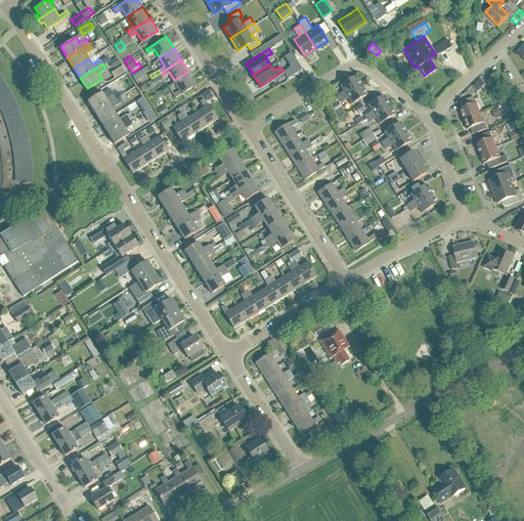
[(137,71),(132,74),(135,80),(140,76),(137,71)]
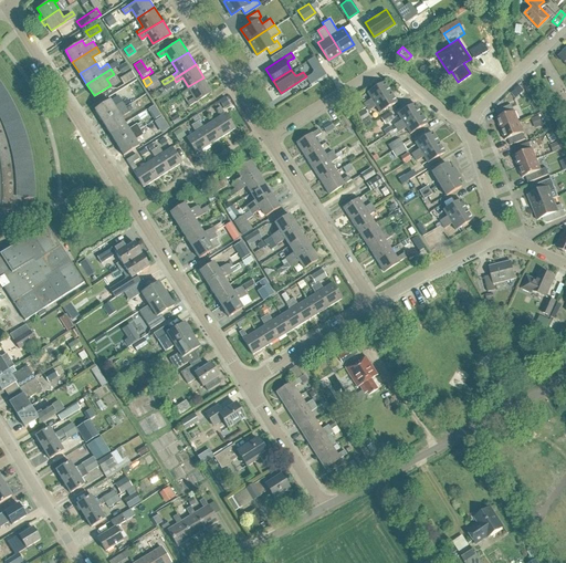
[(203,77),(188,86),(194,96),(187,100),(190,104),(211,90),(203,77)]
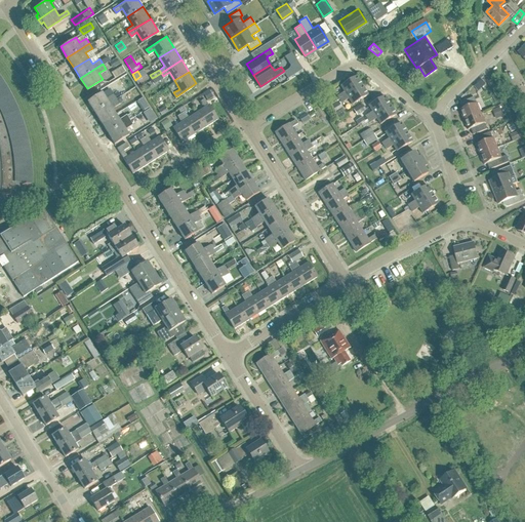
[(339,97),(362,83),(356,74),(340,83),(344,89),(337,93),(339,97)]
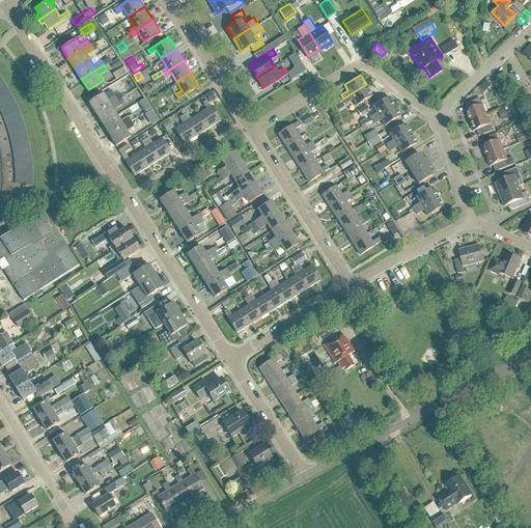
[(0,195),(20,197),(21,185),(30,185),(30,178),(30,173),(30,167),(29,161),(29,155),(28,149),(27,143),(25,138),(24,132),(22,127),(21,120),(19,115),(16,109),(14,104),(11,99),(8,93),(5,88),(2,83),(0,79),(0,195)]
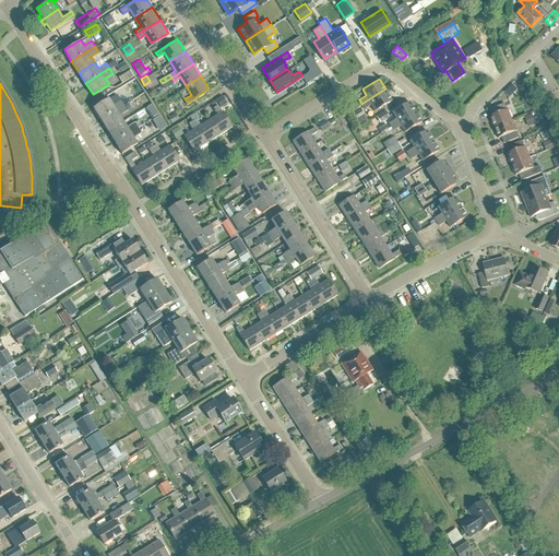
[(385,89),(361,104),(364,107),(371,103),(375,109),(391,99),(385,89)]
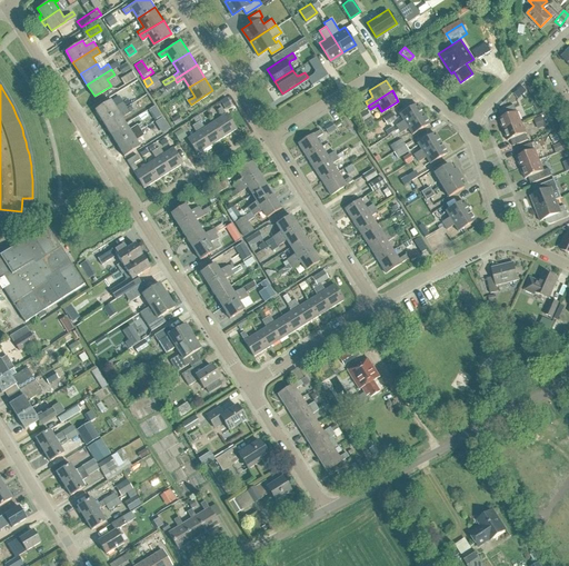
[(138,106),(149,101),(147,96),(136,99),(138,106)]
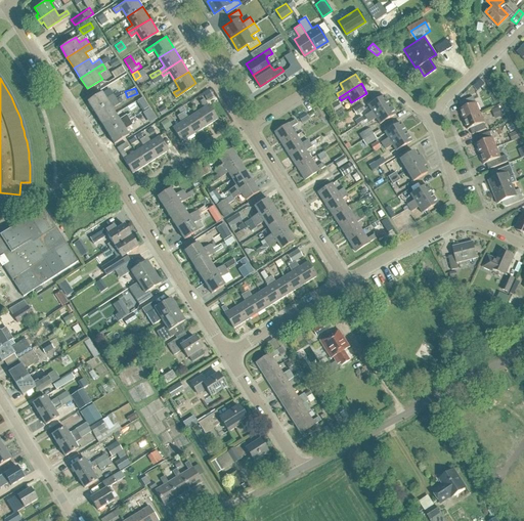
[(207,98),(212,95),(208,88),(203,91),(207,98)]
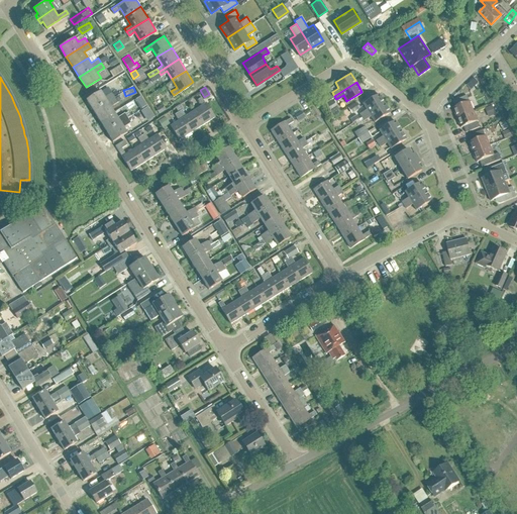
[(330,98),(324,89),(318,93),(323,102),(330,98)]
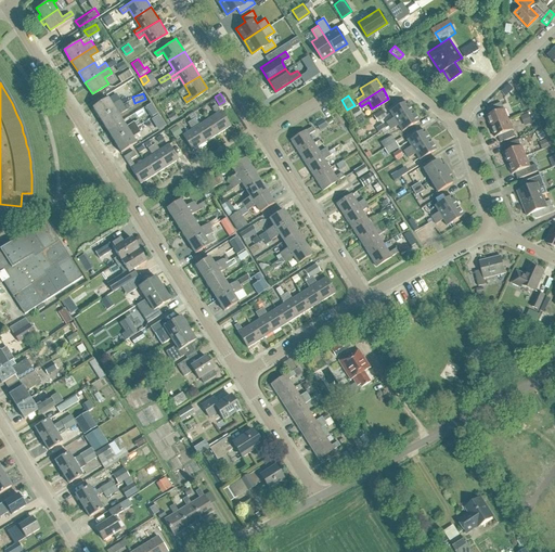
[(100,117),(123,102),(119,98),(112,102),(107,97),(92,106),(100,117)]
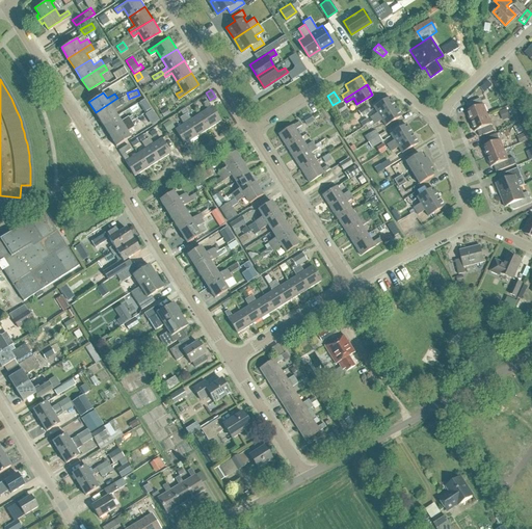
[(372,118),(395,105),(390,95),(373,105),(377,110),(370,115),(372,118)]
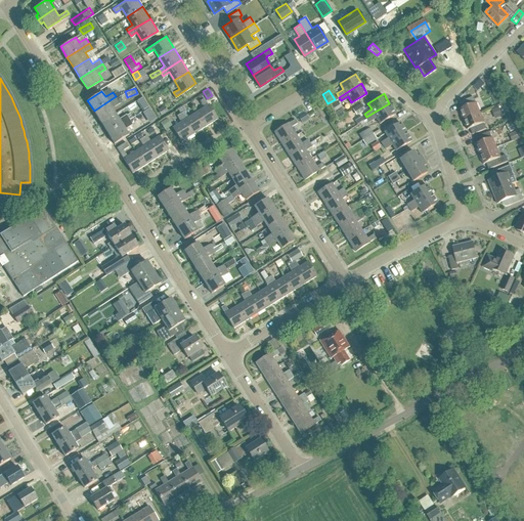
[(147,105),(141,95),(136,98),(143,109),(147,105)]
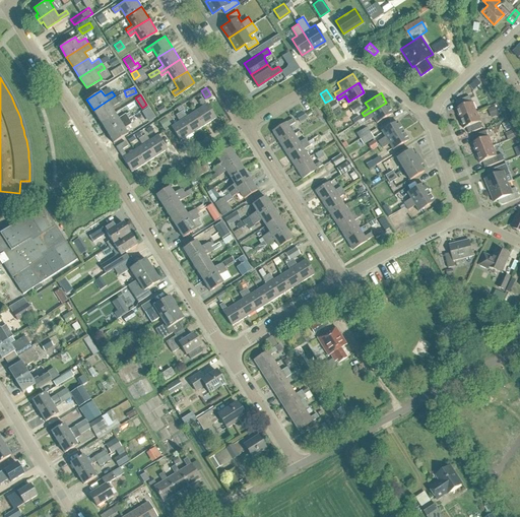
[(456,107),(460,117),(476,110),(472,100),(472,101),(469,94),(456,100),(458,106),(456,107)]
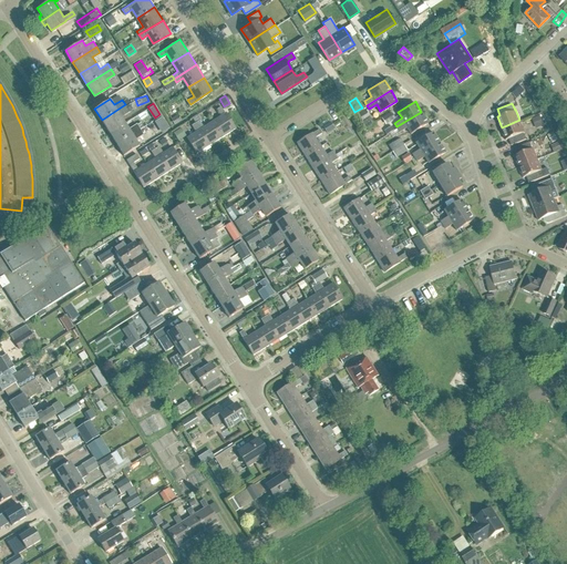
[(125,104),(102,120),(109,131),(125,121),(121,115),(129,110),(125,104)]
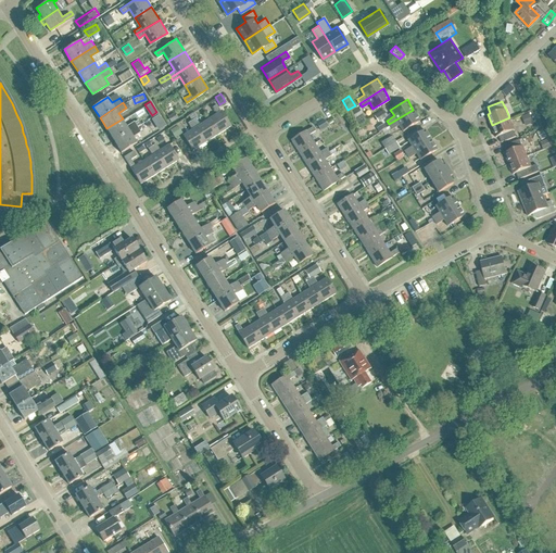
[(209,117),(217,133),(230,124),(216,103),(213,105),(217,112),(209,117)]
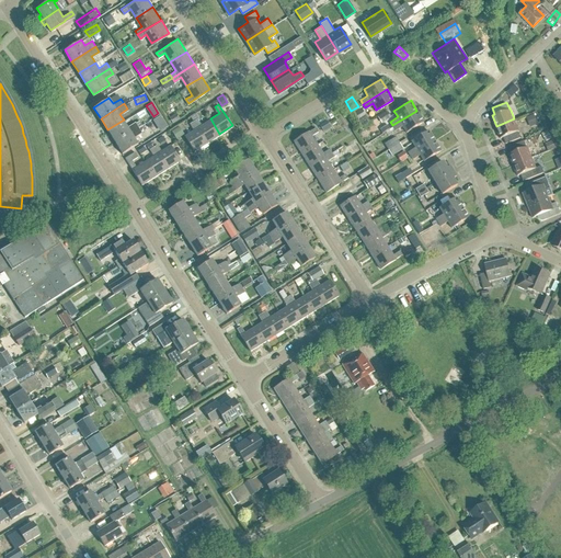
[(387,110),(377,115),(380,121),(390,115),(387,110)]
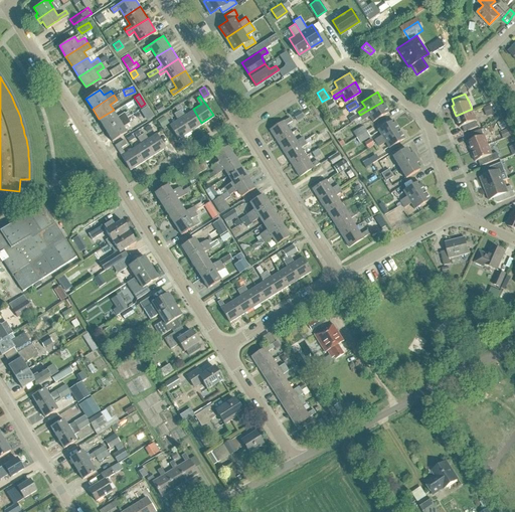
[(382,102),(360,115),(362,118),(369,114),(372,120),(388,111),(382,102)]
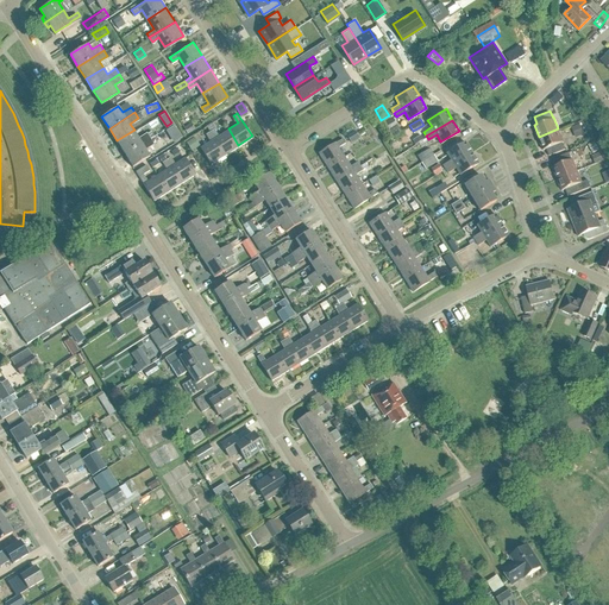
[(219,134),(214,127),(209,130),(225,153),(238,145),(228,128),(219,134)]
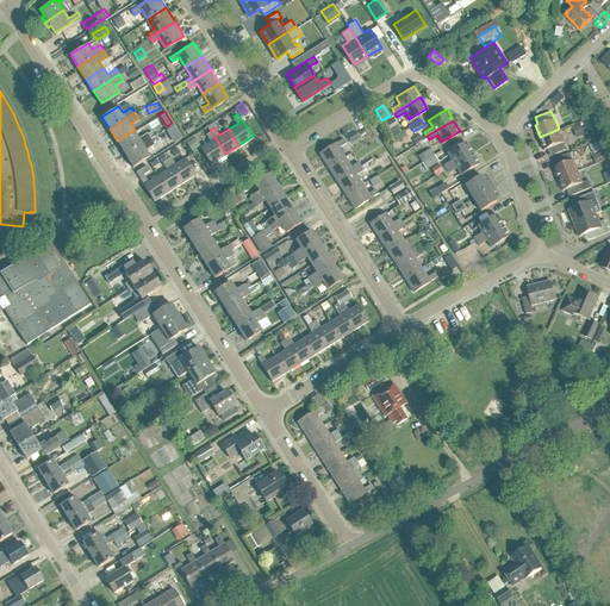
[(355,129),(347,133),(352,141),(360,136),(355,129)]
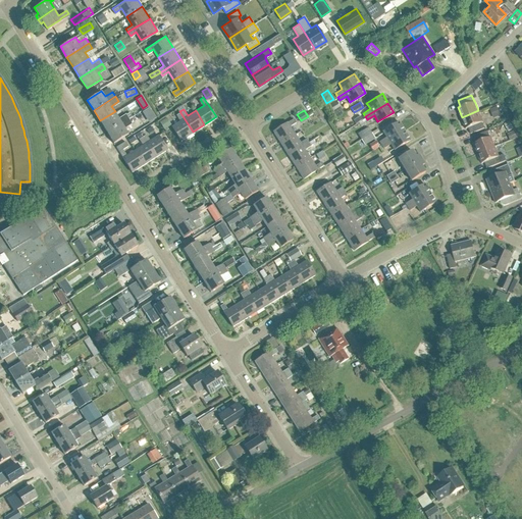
[(482,120),(478,110),(462,117),(466,127),(468,125),(471,132),(484,126),(482,120)]
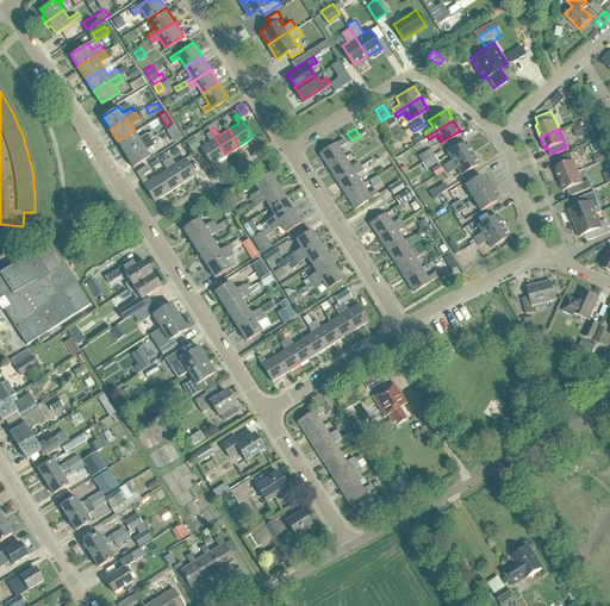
[(117,141),(125,154),(150,137),(147,131),(138,137),(135,130),(117,141)]
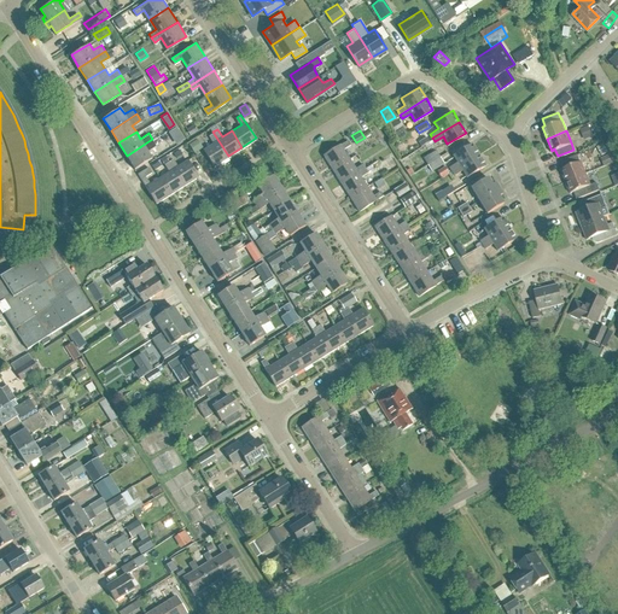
[(214,164),(228,156),(213,132),(209,134),(214,141),(204,148),(214,164)]
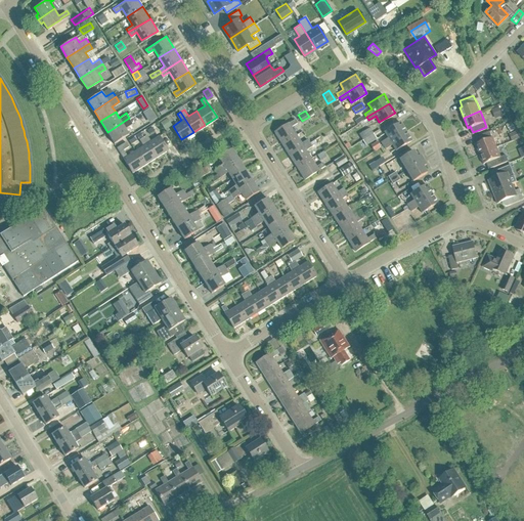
[(129,118),(107,132),(114,142),(129,133),(125,127),(132,123),(129,118)]
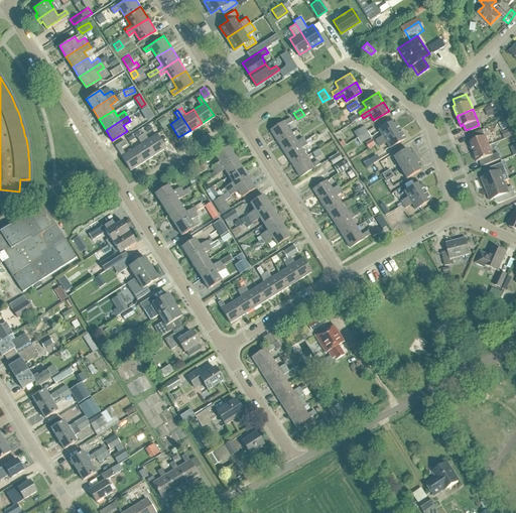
[(270,129),(278,140),(292,131),(287,124),(293,120),(290,116),(284,120),(270,129)]
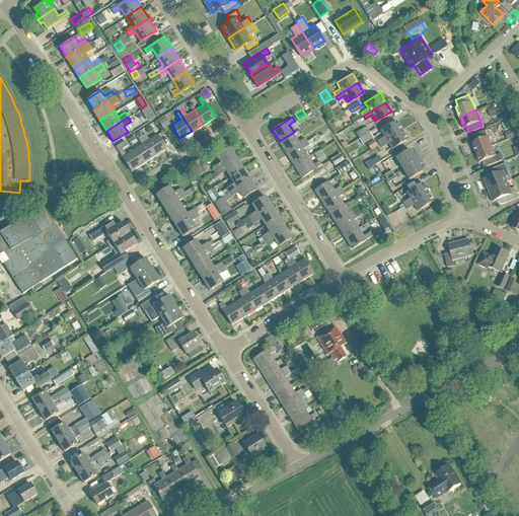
[(379,142),(401,129),(396,119),(380,129),(384,135),(377,139),(379,142)]
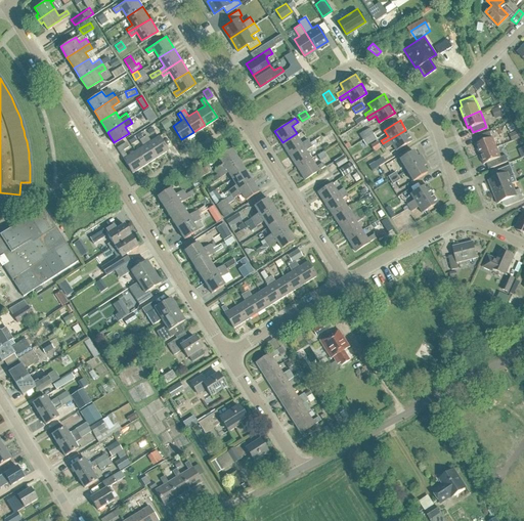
[(369,126),(359,132),(362,137),(373,131),(369,126)]
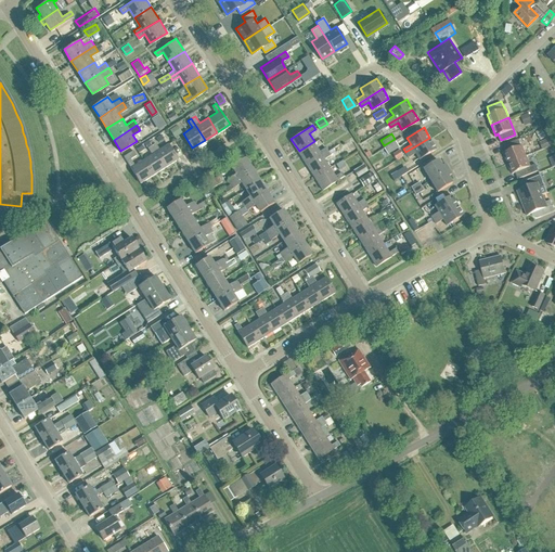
[(429,138),(405,152),(408,156),(415,152),(418,157),(436,148),(429,138)]
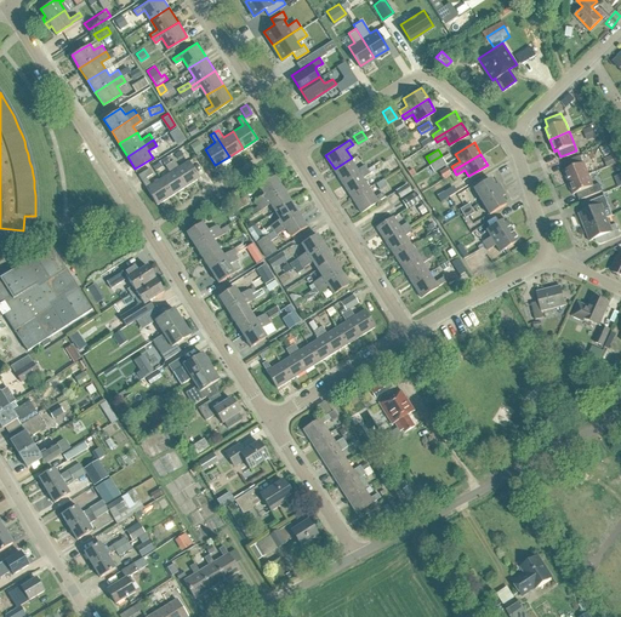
[(564,169),(569,181),(588,172),(584,160),(580,154),(564,160),(567,167),(564,169)]
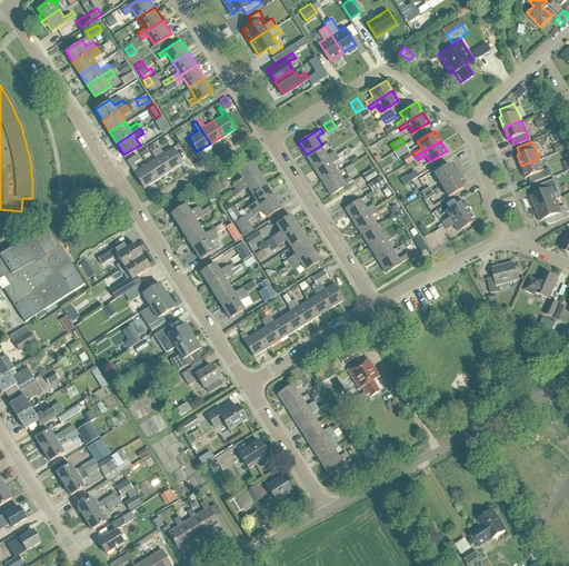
[(387,142),(382,145),(387,154),(391,151),(387,142)]
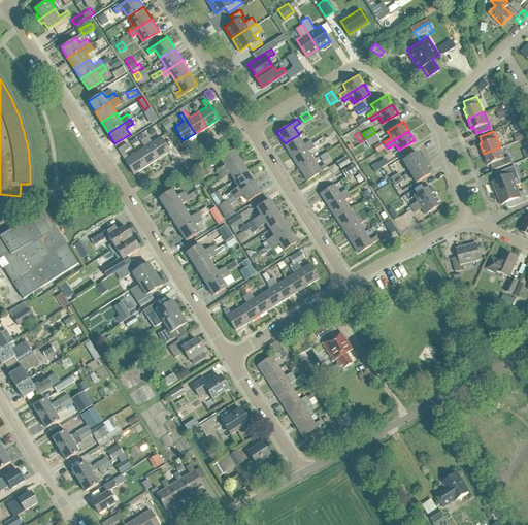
[(375,132),(365,139),(368,144),(378,138),(375,132)]
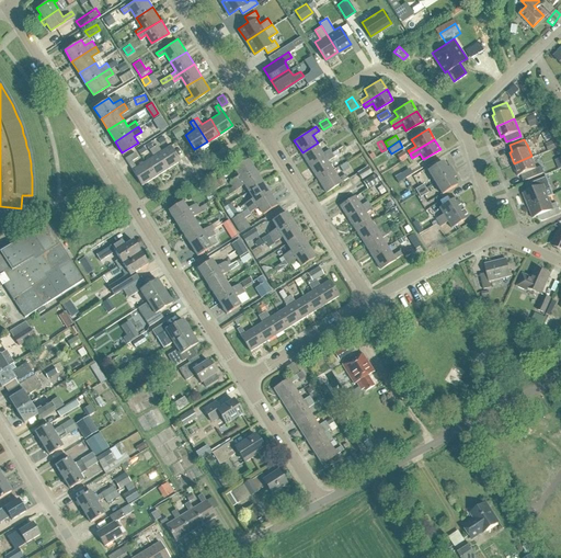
[(318,143),(302,152),(310,166),(332,151),(329,148),(323,151),(318,143)]
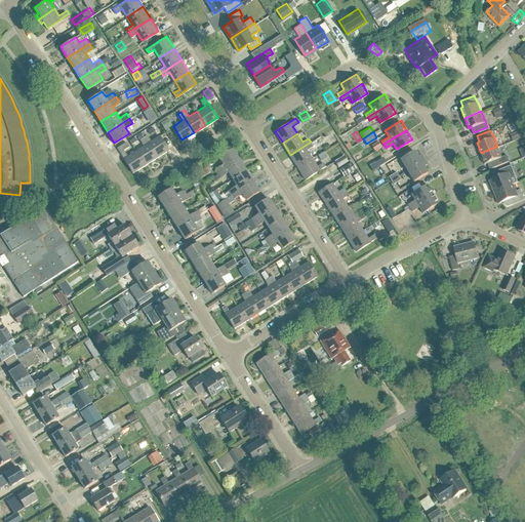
[(143,136),(156,157),(167,149),(158,135),(151,141),(147,134),(143,136)]
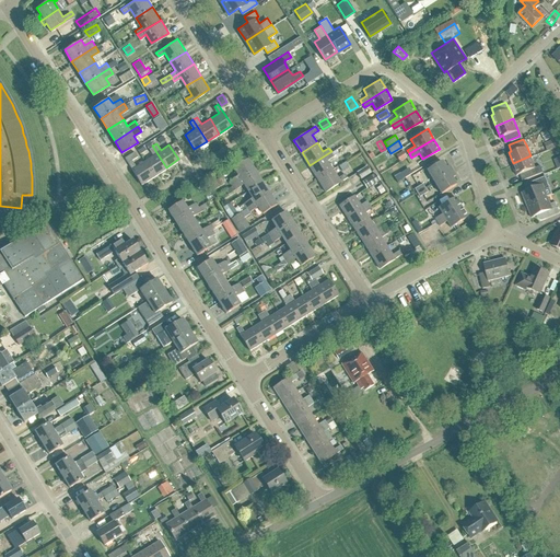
[(154,175),(166,167),(152,146),(149,148),(153,154),(144,160),(154,175)]
